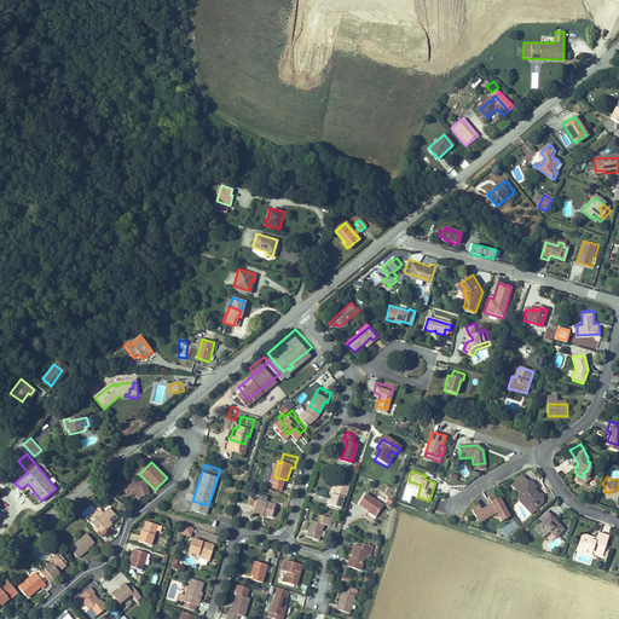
[(123,486),(126,496),(134,493),(138,492),(139,497),(148,495),(144,480),(123,486)]
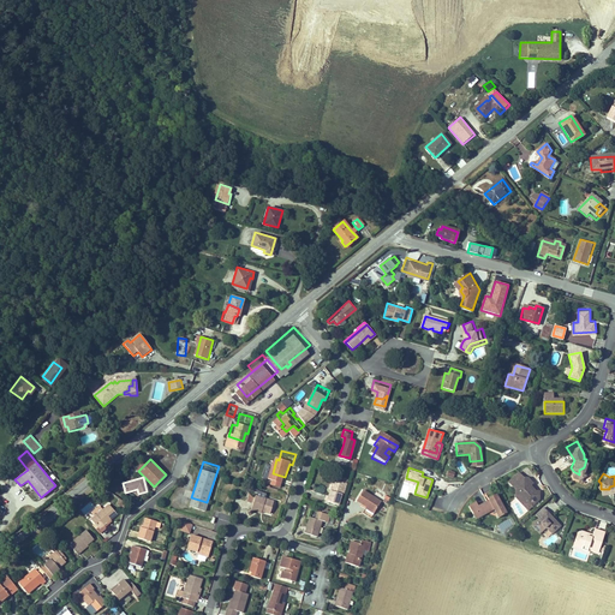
[(328,497),(339,501),(342,491),(344,491),(347,479),(338,477),(335,487),(332,487),(328,497)]
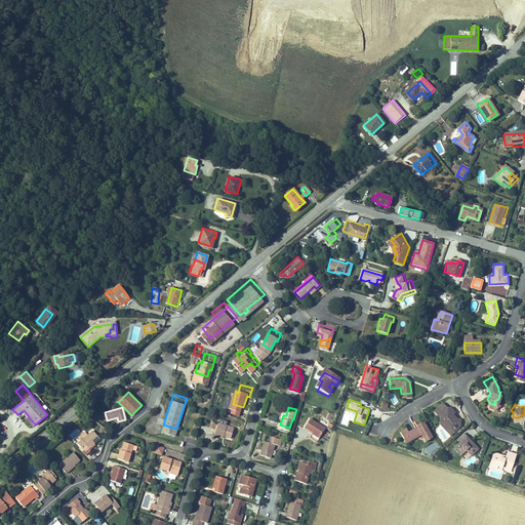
[(450,432),(453,434),(460,428),(460,420),(453,420),(450,417),(454,414),(449,409),(446,408),(444,410),(440,407),(435,411),(443,419),(440,421),(439,427),(444,431),(446,428),(451,428),(452,430),(450,432)]
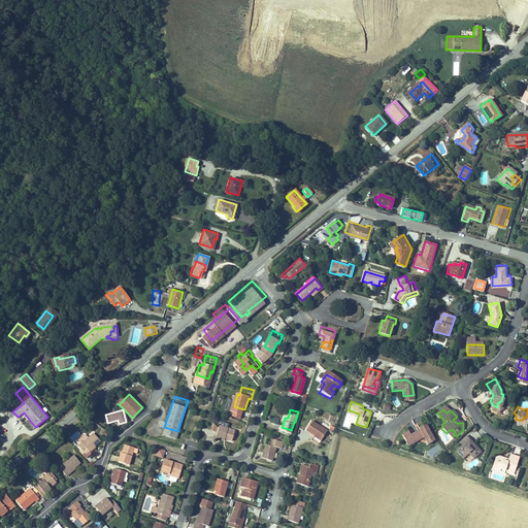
[(446,422),(437,414),(435,415),(442,424),(446,422)]
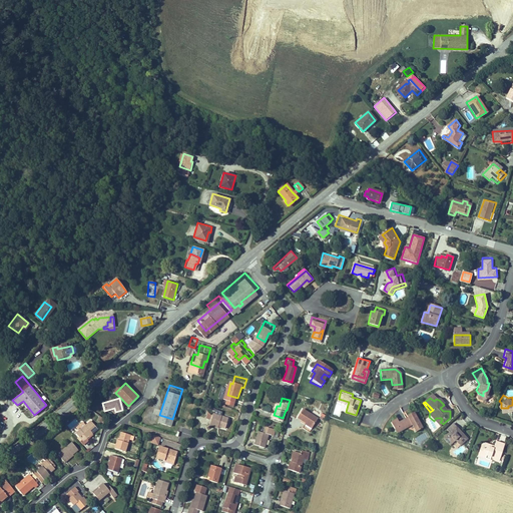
[(312,423),(317,416),(302,406),(297,414),(305,419),(312,423)]
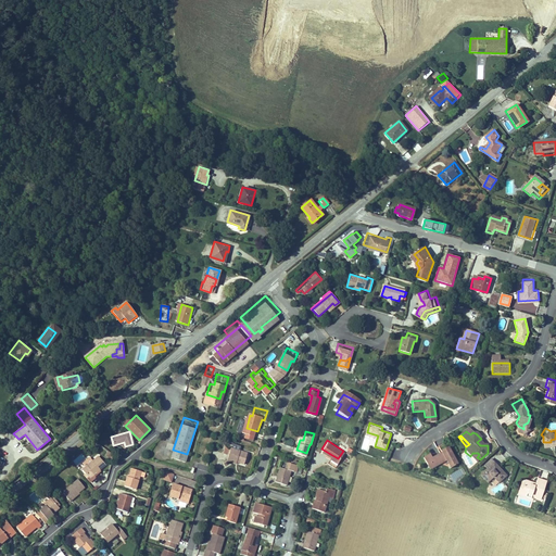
[(241,456),(248,458),(251,449),(232,443),(229,453),(241,456)]
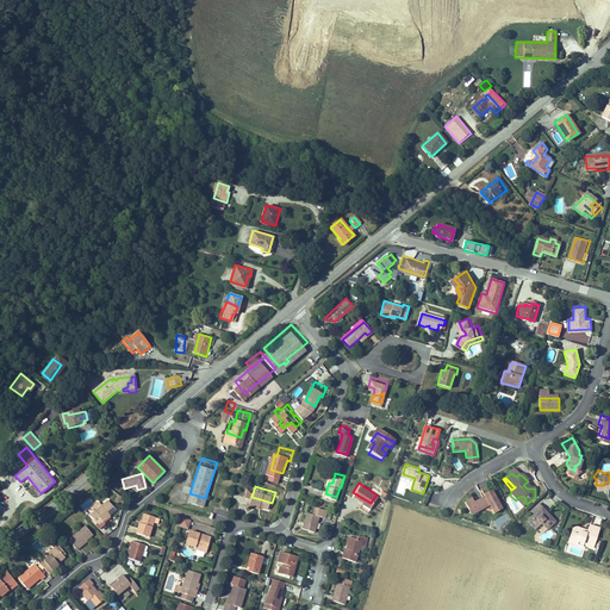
[(493,514),(502,509),(492,490),(484,495),(485,496),(480,498),(485,506),(489,504),(493,514)]
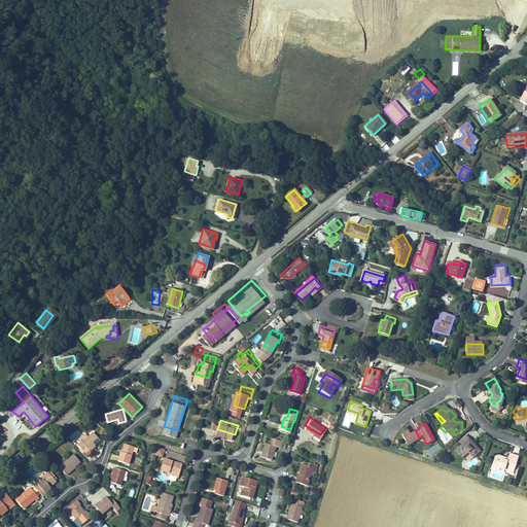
[(405,440),(412,436),(408,429),(400,432),(405,440)]
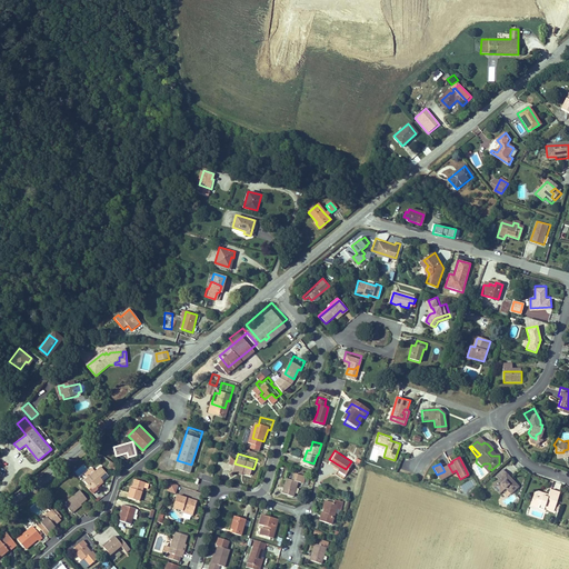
[(86,481),(93,490),(109,476),(102,467),(86,481)]
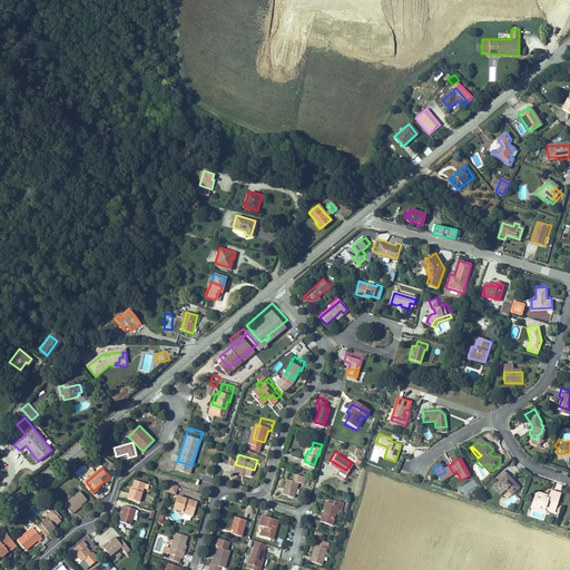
[(445,472),(438,475),(441,482),(449,477),(445,471),(445,472)]
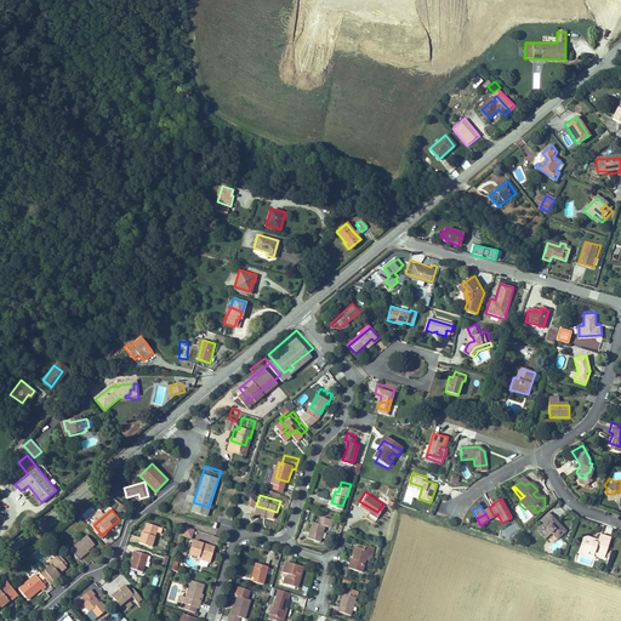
[(308,533),(322,537),(325,522),(319,519),(313,518),(308,533)]
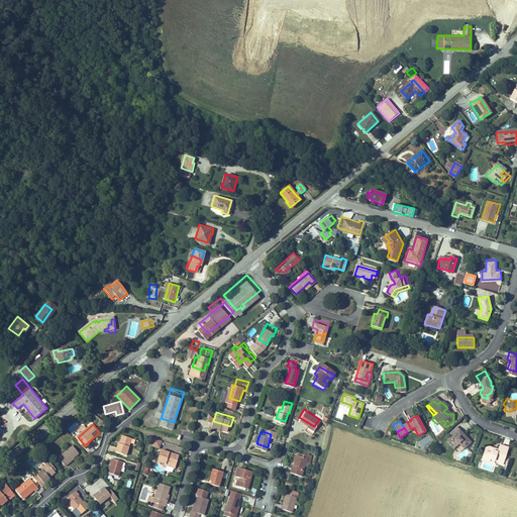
[(458,431),(446,442),(452,449),(457,445),(462,450),(471,443),(458,431)]
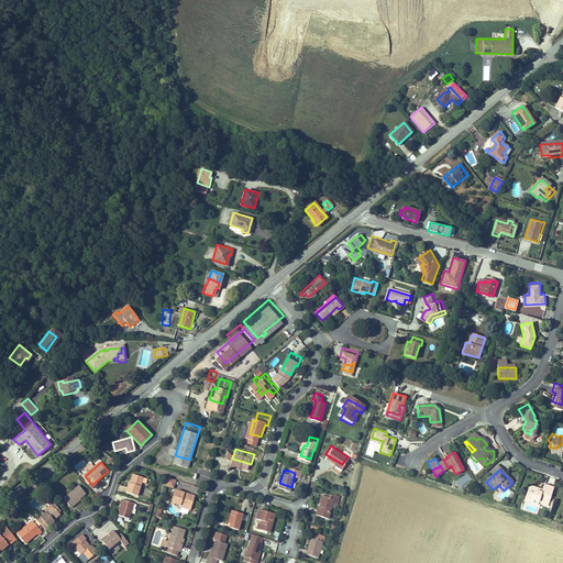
[(465,472),(455,484),(462,489),(472,478),(465,472)]
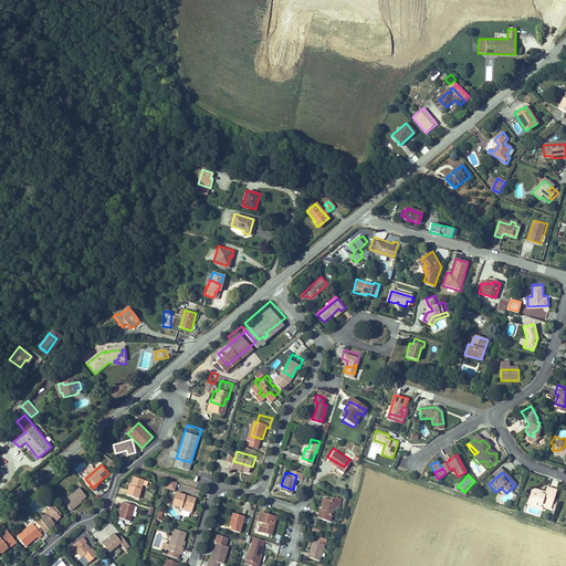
[(127,496),(139,499),(145,480),(135,478),(133,485),(130,485),(127,496)]
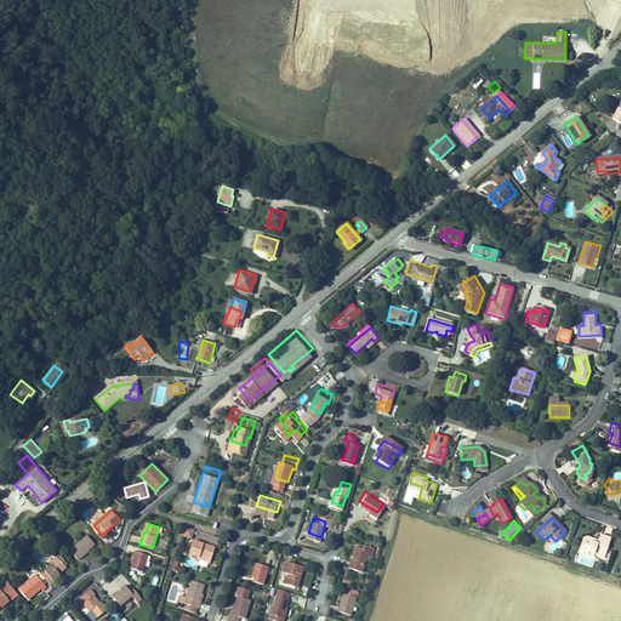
[(184,527),(182,536),(192,539),(194,529),(184,527)]
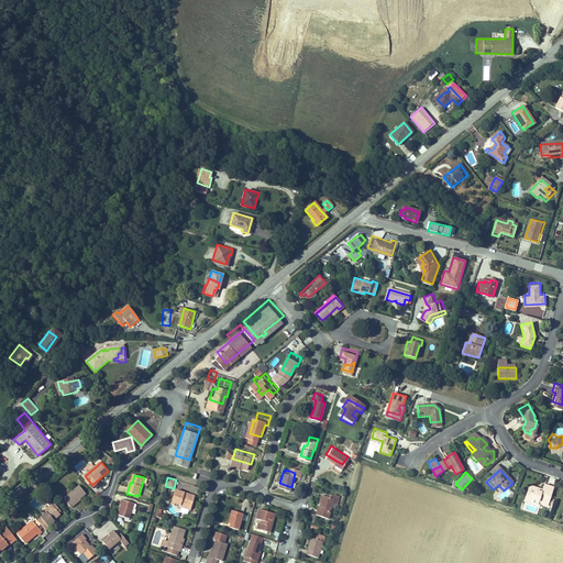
[(548,500),(552,484),(543,481),(541,484),(541,486),(536,485),(537,483),(532,481),(531,484),(529,492),(539,495),(538,497),(548,500)]
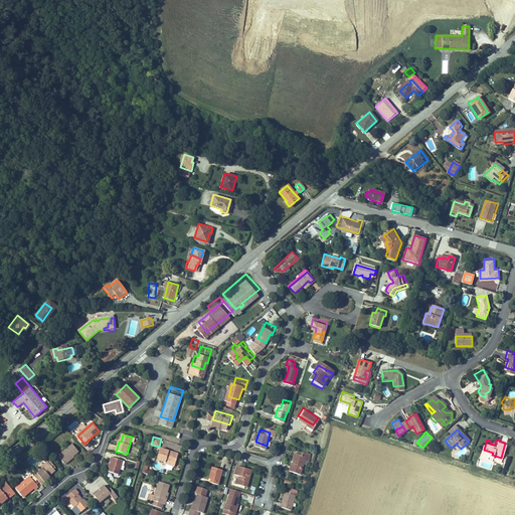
[(479,453),(492,457),(492,455),(493,453),(484,450),(486,443),(482,441),(479,453)]
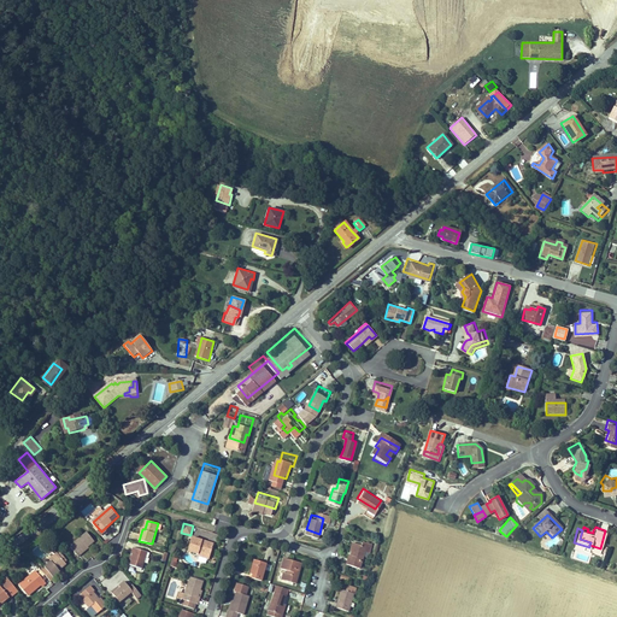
[(70,546),(78,557),(82,554),(82,553),(88,548),(88,546),(94,541),(87,532),(70,546)]
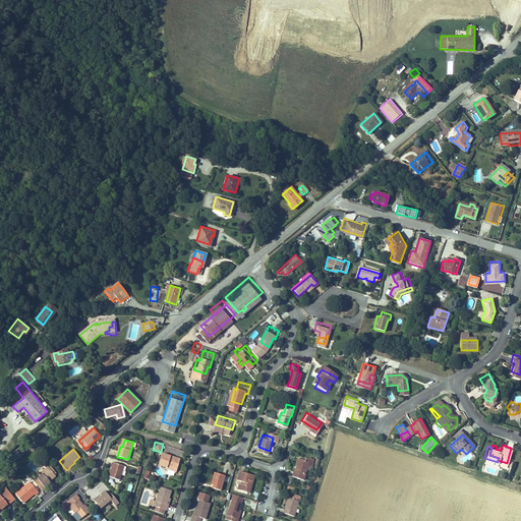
[(160,461),(168,464),(168,462),(179,465),(182,455),(163,450),(160,461)]
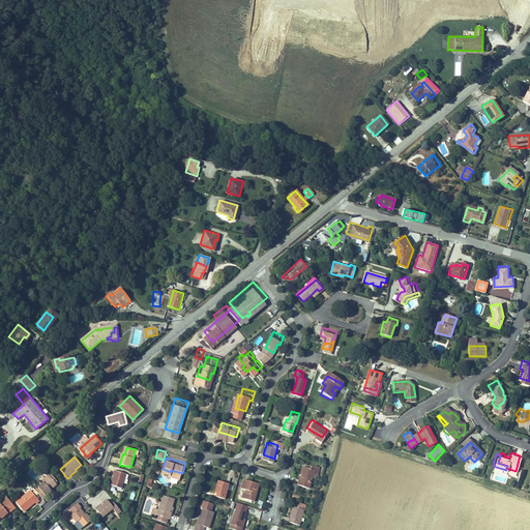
[(297,481),(308,484),(314,470),(308,468),(310,466),(304,464),(301,474),(299,473),(297,481)]
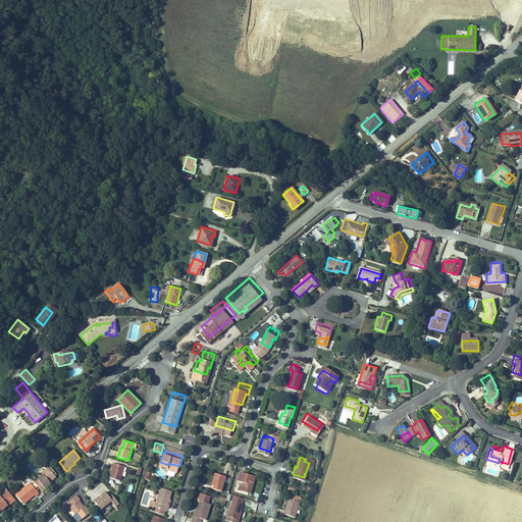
[(120,482),(125,468),(113,464),(112,468),(113,469),(110,479),(120,482)]
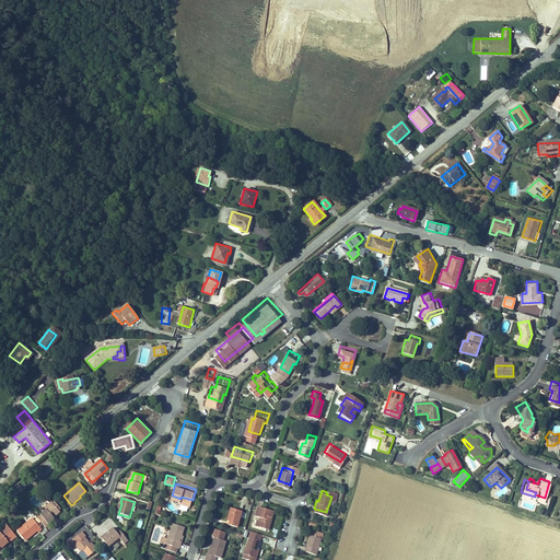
[(258,520),(268,523),(273,504),(257,500),(255,510),(260,512),(258,520)]
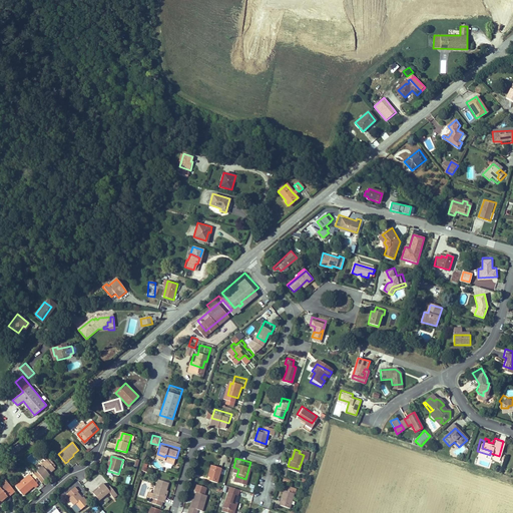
[(209,475),(217,477),(221,463),(211,459),(207,470),(210,471),(209,475)]
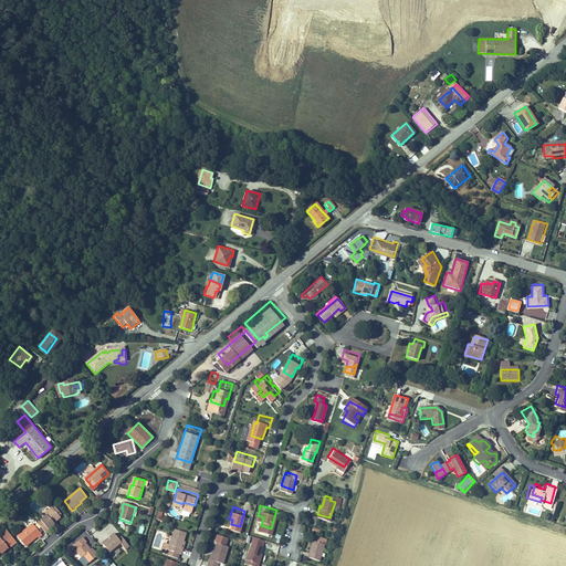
[(42,520),(43,522),(40,525),(46,534),(50,531),(50,530),(61,522),(60,520),(61,517),(54,511),(54,509),(45,515),(48,515),(42,520)]
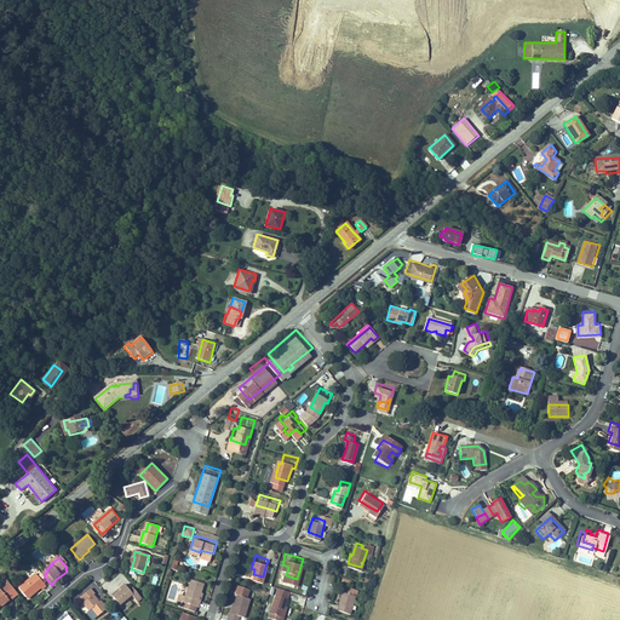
[(19,587),(28,598),(40,589),(41,590),(46,586),(36,574),(19,587)]
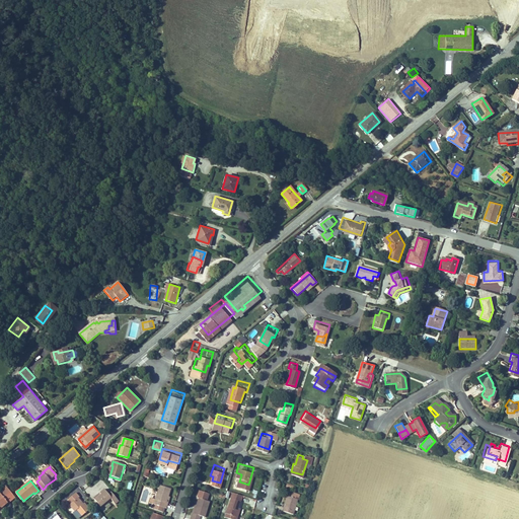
[(168,492),(170,485),(161,482),(155,500),(157,501),(155,505),(163,508),(164,503),(167,504),(168,499),(166,499),(168,492)]
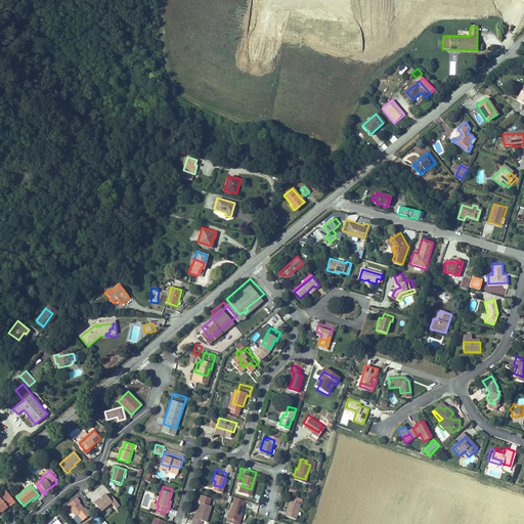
[(286,513),(296,516),(300,500),(301,500),(303,494),(295,492),(292,497),(290,496),(286,513)]
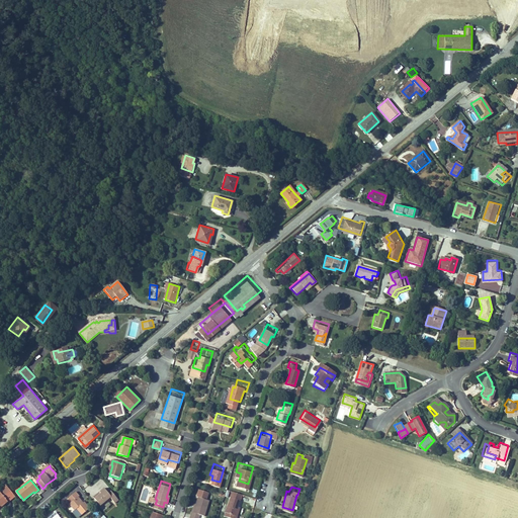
[(100,506),(109,499),(112,504),(117,500),(111,491),(106,495),(102,490),(99,492),(100,494),(94,499),(100,506)]
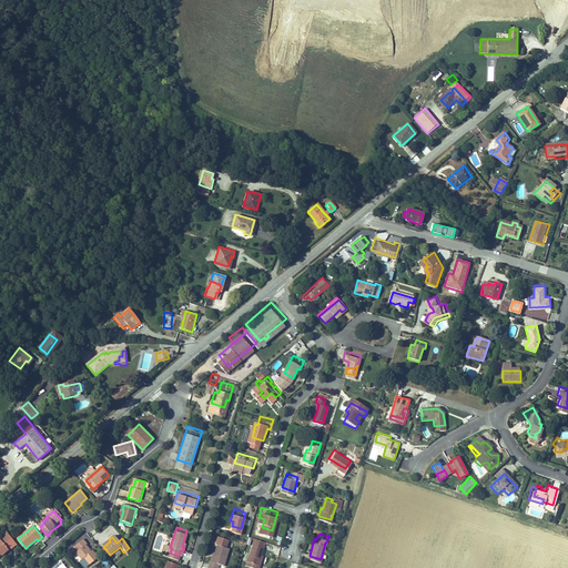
[(88,564),(97,557),(92,550),(90,551),(87,548),(89,547),(82,539),(73,546),(78,550),(75,551),(81,559),(83,557),(88,564)]
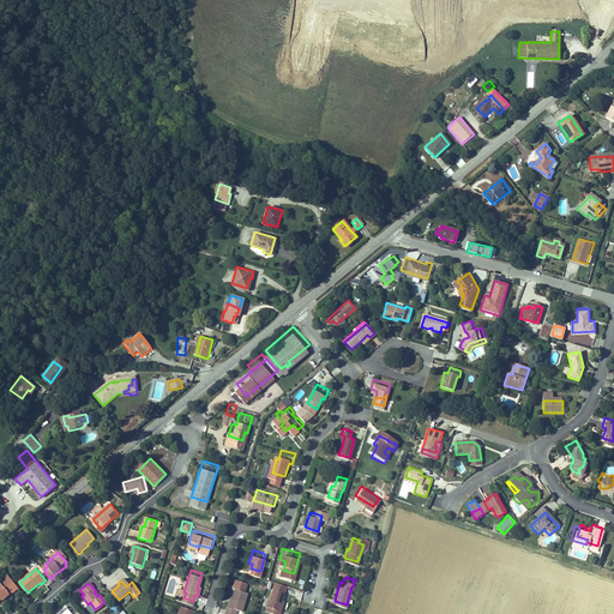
[(271,583),(264,607),(280,612),(281,606),(278,605),(281,596),(283,587),(271,583)]
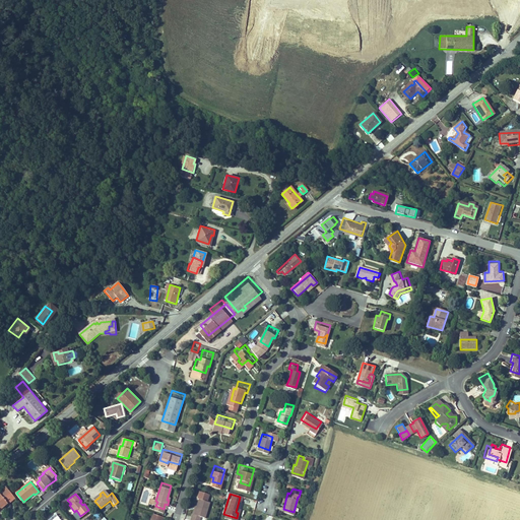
[(190,516),(199,519),(201,513),(206,514),(211,498),(200,495),(198,501),(195,511),(193,510),(192,510),(190,516)]
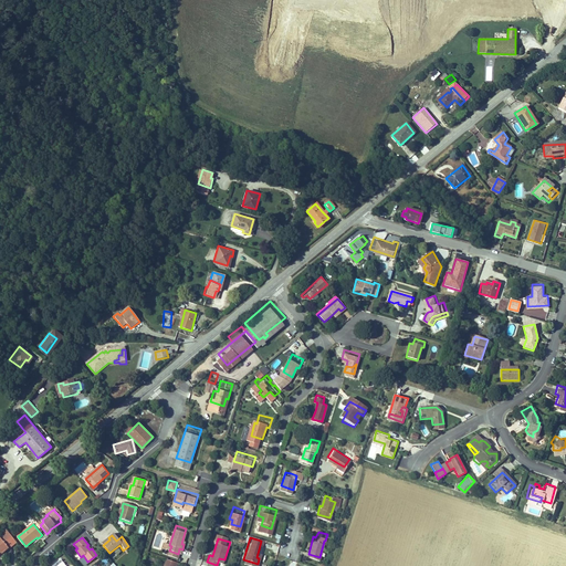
All buildings are outlined.
